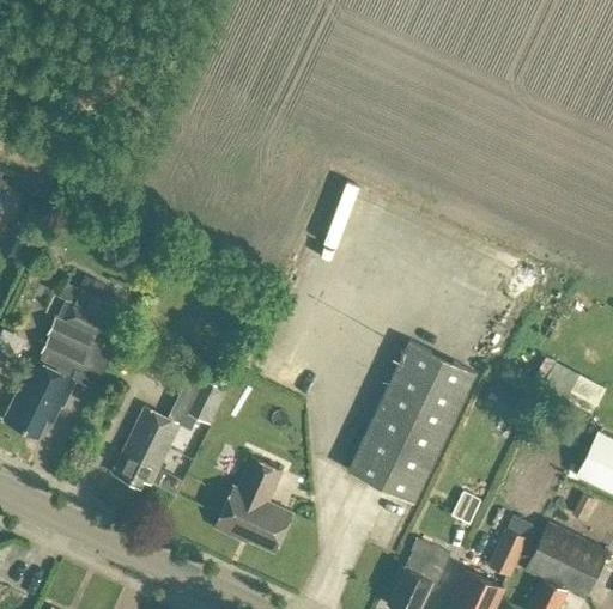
[(42,220),(46,209),(30,202),(26,213),(42,220)]
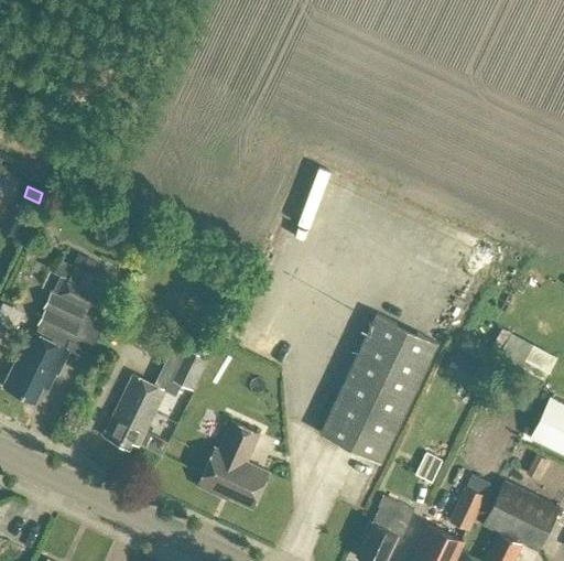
[(68,351),(85,319),(86,316),(101,324),(101,323),(117,290),(119,291),(126,277),(97,262),(96,265),(78,256),(72,268),(60,262),(54,276),(61,279),(52,295),(51,294),(50,295),(43,310),(44,311),(36,327),(40,328),(35,335),(29,332),(15,359),(17,360),(2,389),(34,405),(38,398),(41,399),(53,374),(56,375),(68,351)]
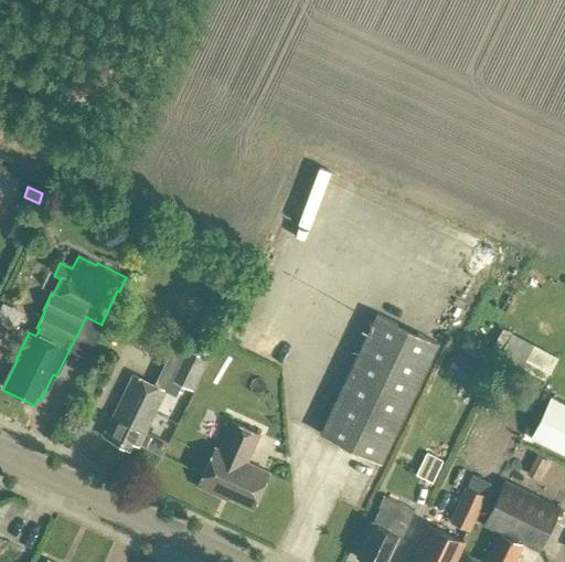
[(6,300),(0,309),(0,331),(14,339),(28,311),(6,300)]
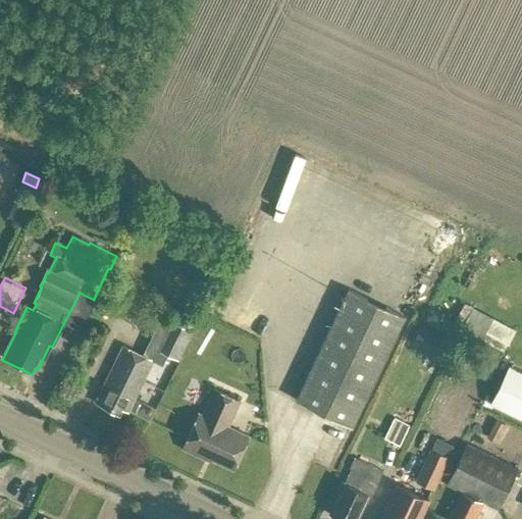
[(351,429),(404,319),(348,293),(296,403),(351,429)]
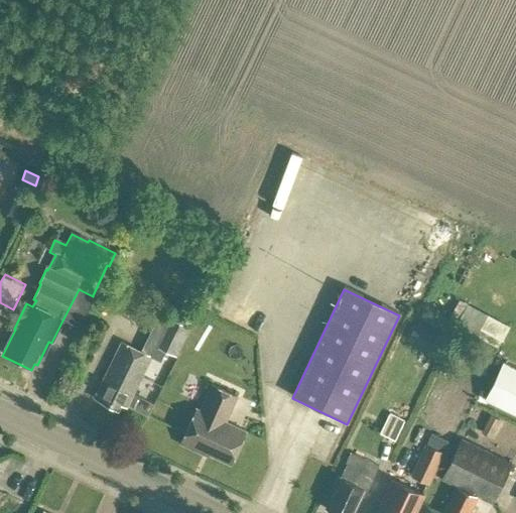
[(490,312),(482,328),(505,341),(513,326),(490,312)]
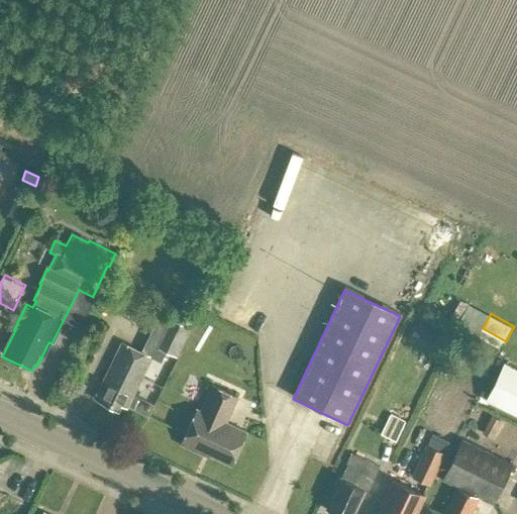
[(154,349),(177,361),(191,331),(169,321),(154,349)]
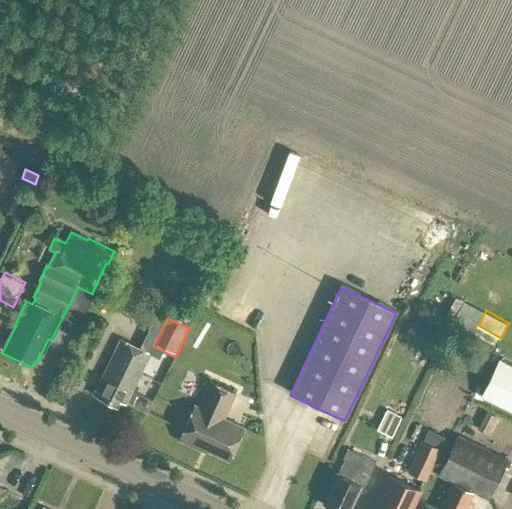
[(431,344),(436,333),(418,323),(412,334),(431,344)]
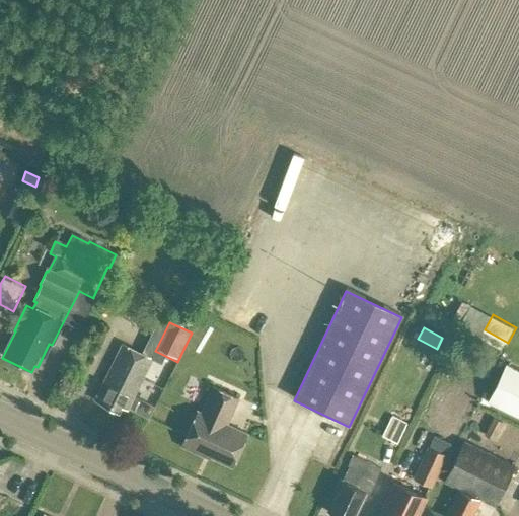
[(500,353),(505,344),(483,332),(478,341),(500,353)]
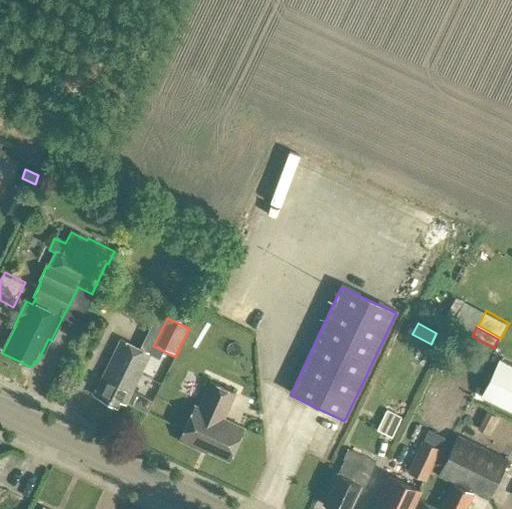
[(150,356),(121,342),(93,397),(117,409),(120,403),(125,406),(150,356)]
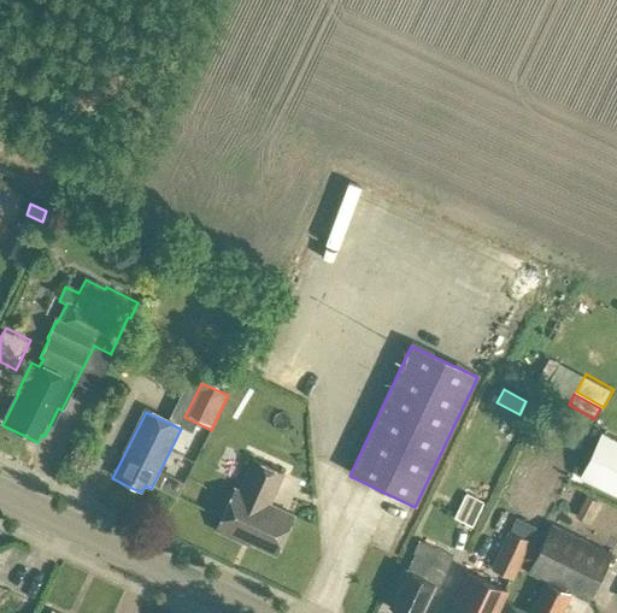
[(616,443),(600,436),(579,481),(616,499),(616,443)]
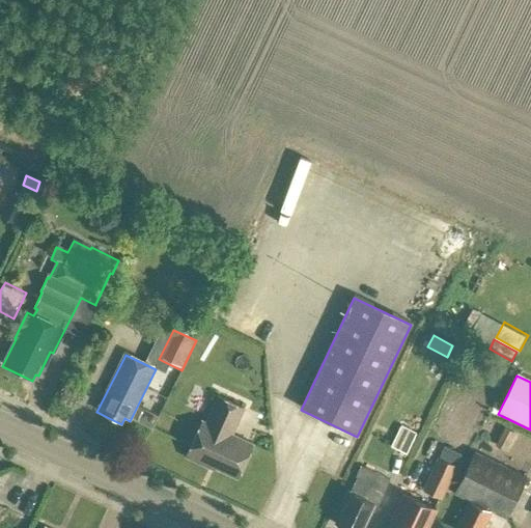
[(202,423),(185,460),(205,469),(206,466),(236,480),(253,446),(232,437),(244,411),(218,398),(205,424),(202,423)]
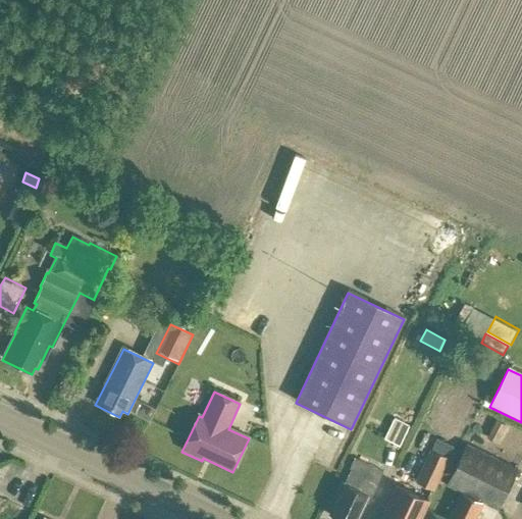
[(395,421),(384,440),(400,449),(410,428),(395,421)]
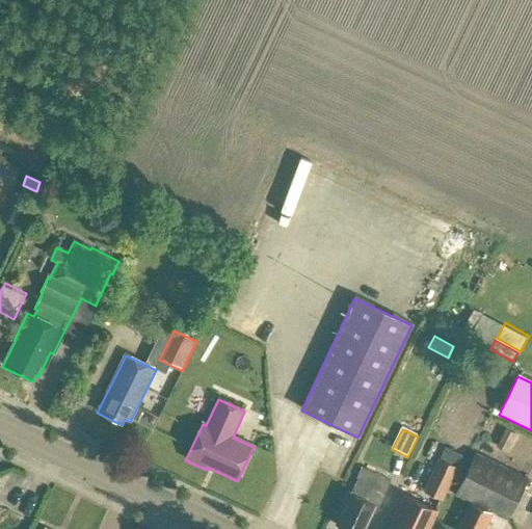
[(516,452),(522,433),(510,429),(505,449),(516,452)]
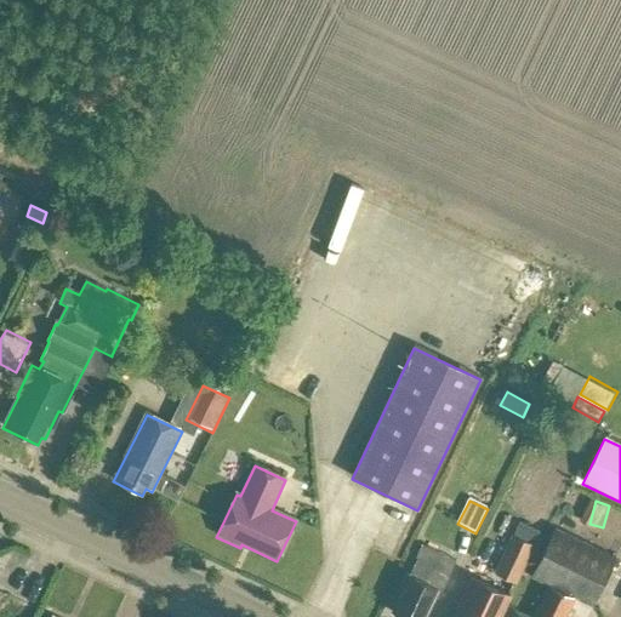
[(567,616),(575,600),(592,609),(616,560),(556,531),(531,578),(548,587),(534,616),(567,616)]
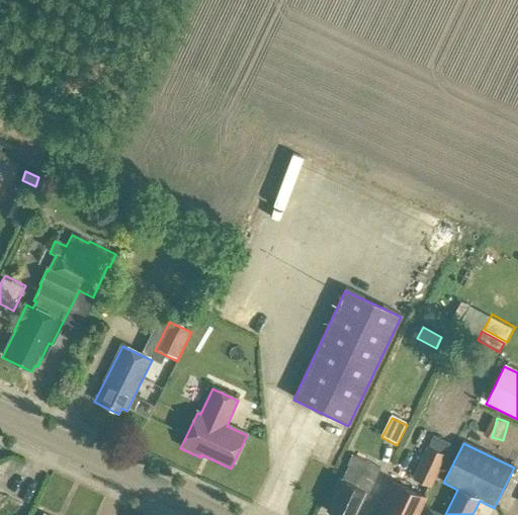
[(427,448),(412,480),(431,489),(446,457),(427,448)]
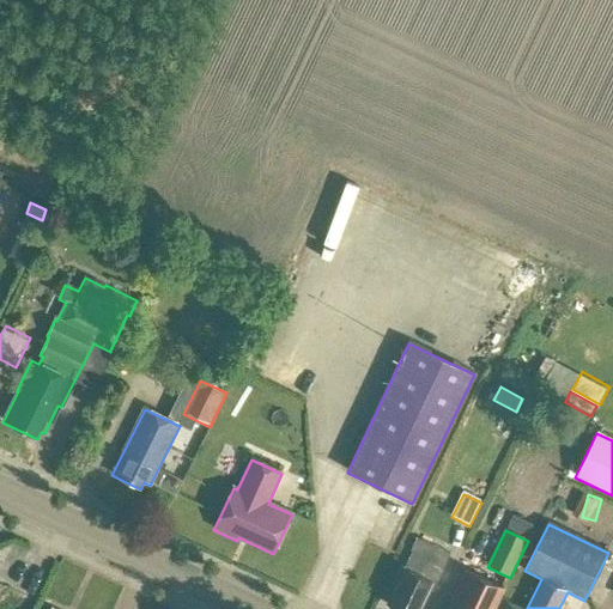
[(436,585),(449,556),(417,541),(411,552),(413,553),(405,570),(401,567),(394,582),(398,584),(387,608),(419,608),(431,583),(436,585)]
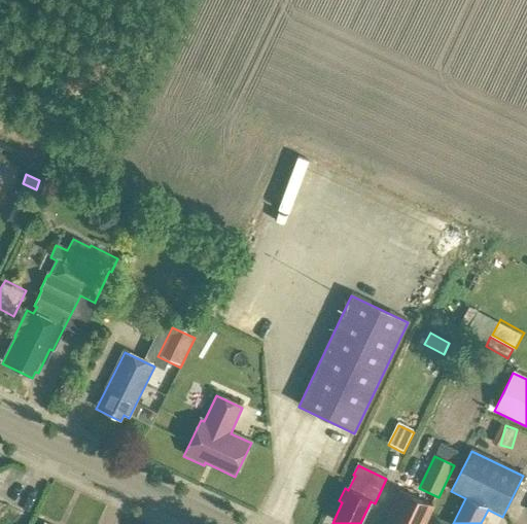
[(424,523),(432,508),(400,492),(385,523),(424,523)]
